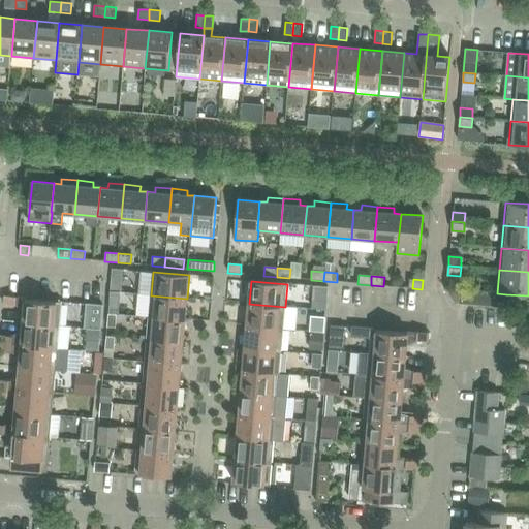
[(185,320),(187,299),(151,296),(149,317),(185,320)]
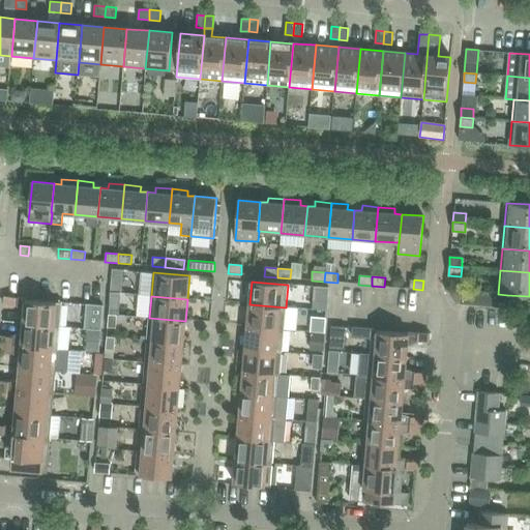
[(4,305),(16,306),(17,298),(5,297),(4,305)]
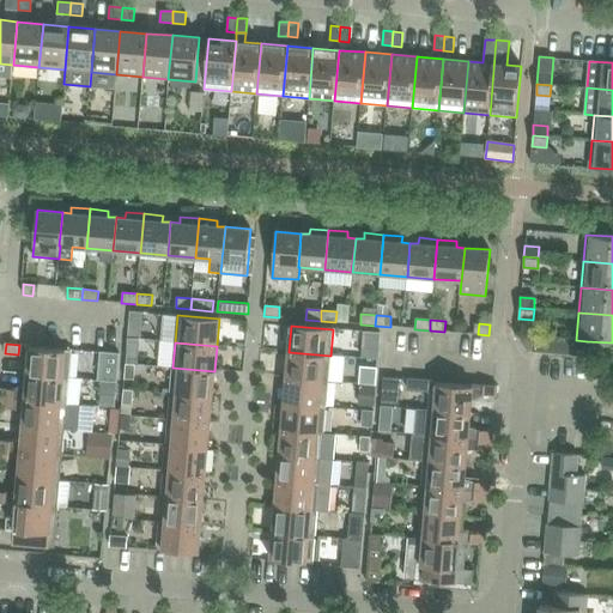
[(29,358),(26,375),(68,378),(71,351),(30,347),(30,346),(19,345),(18,354),(29,358)]
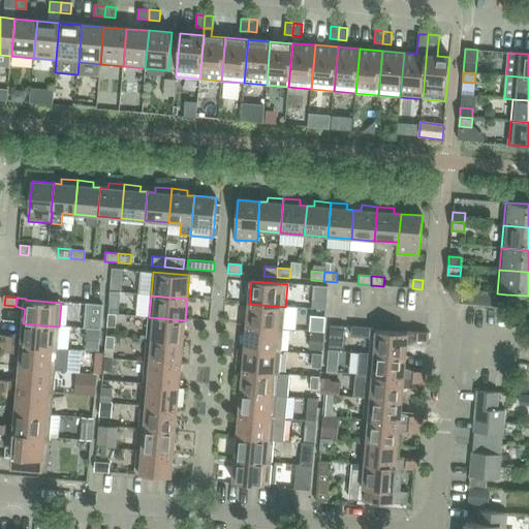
[(102,305),(90,304),(88,329),(100,330),(102,305)]
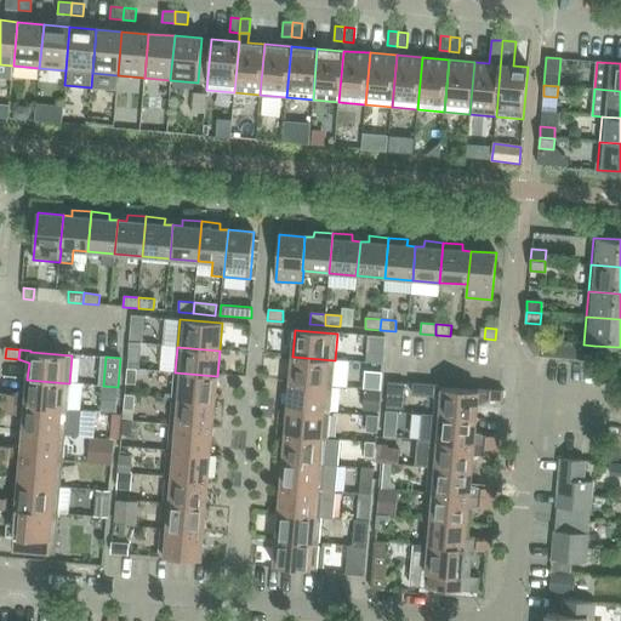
[(292,357),(290,382),(332,386),(335,360),(292,357)]
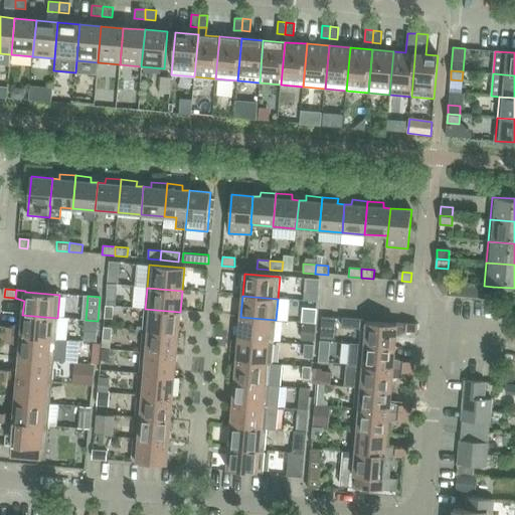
[(114,306),(106,306),(105,315),(113,315),(114,306)]
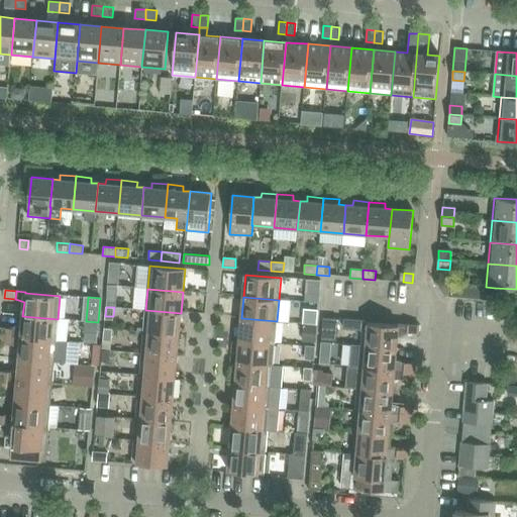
[(145,310),(143,332),(179,335),(181,313),(145,310)]
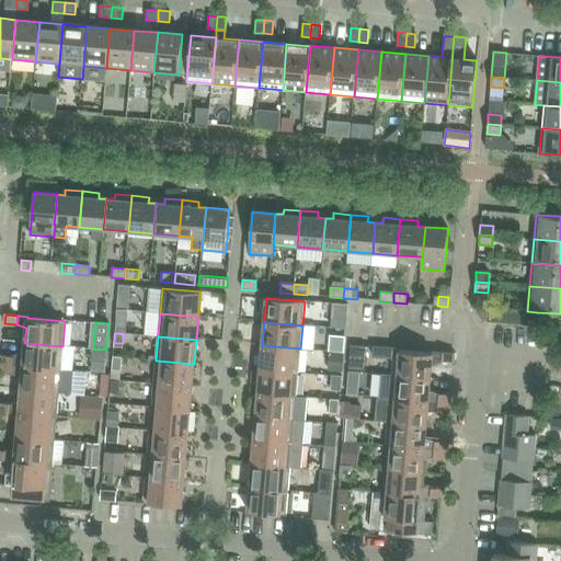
[(343,352),(344,338),(330,336),(329,351),(343,352)]
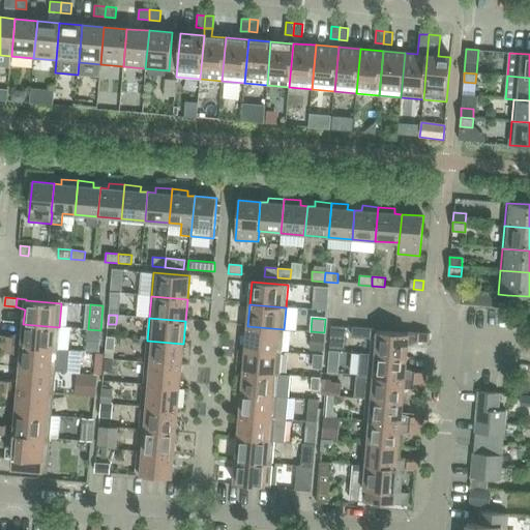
[(59,327),(23,324),(21,346),(57,349),(59,327)]
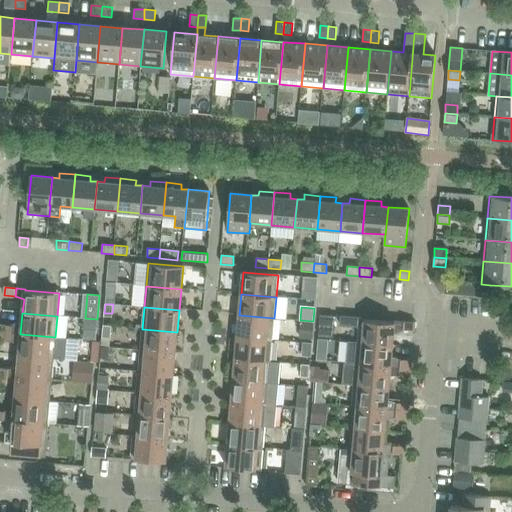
[(237,337),(272,340),(274,318),(239,315),(237,337)]
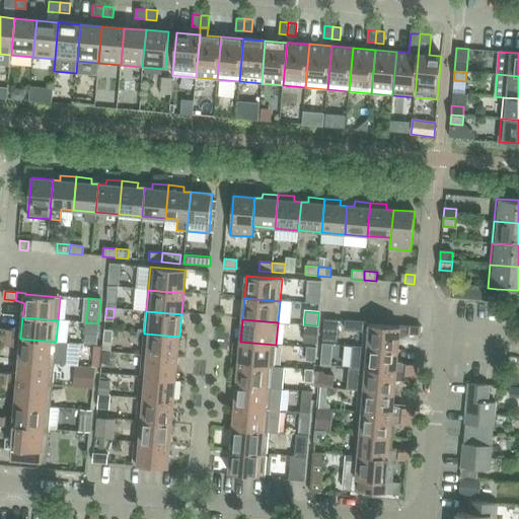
[(324,319),(324,323),(324,328),(338,329),(339,320),(324,319)]
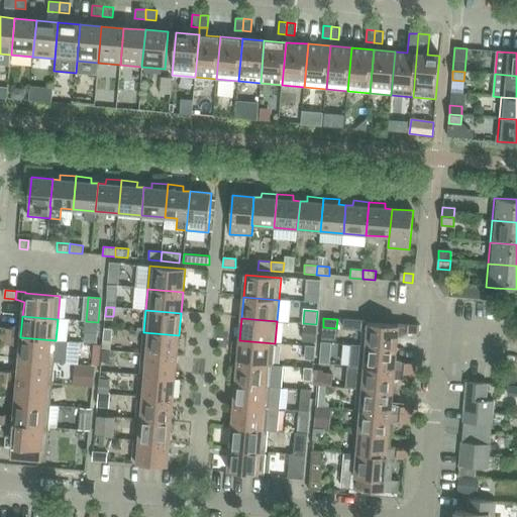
[(362,345),(397,348),(398,337),(407,332),(418,333),(419,326),(408,325),(398,324),(398,326),(365,323),(365,321),(343,319),(343,329),(363,330),(362,345)]
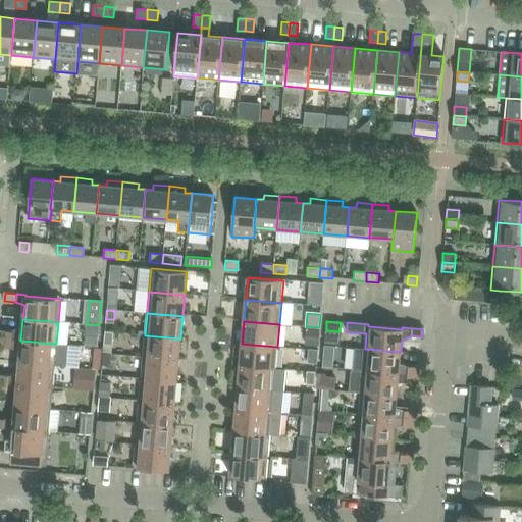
[(99,326),(84,325),(83,346),(97,347),(99,326)]
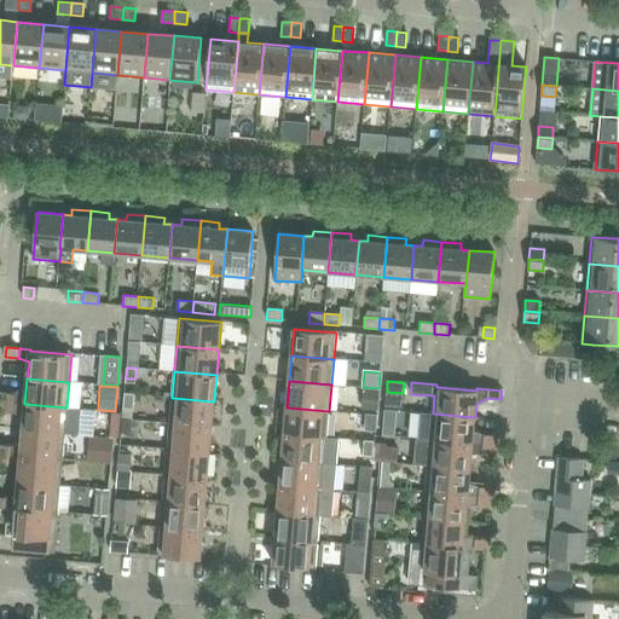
[(1,393),(1,403),(13,404),(15,394),(1,393)]
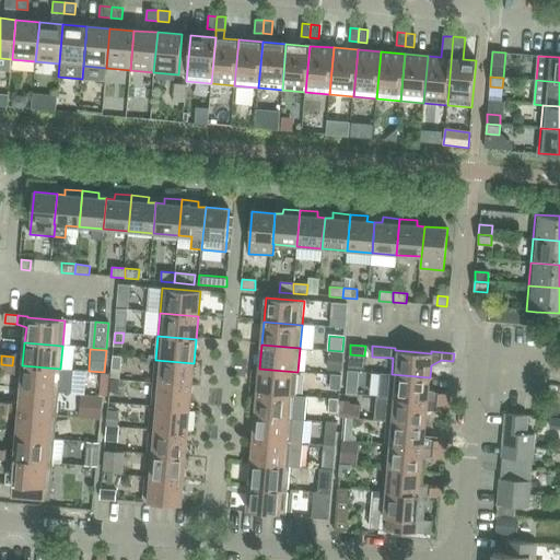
[(155,360),(153,383),(191,386),(194,363),(155,360)]
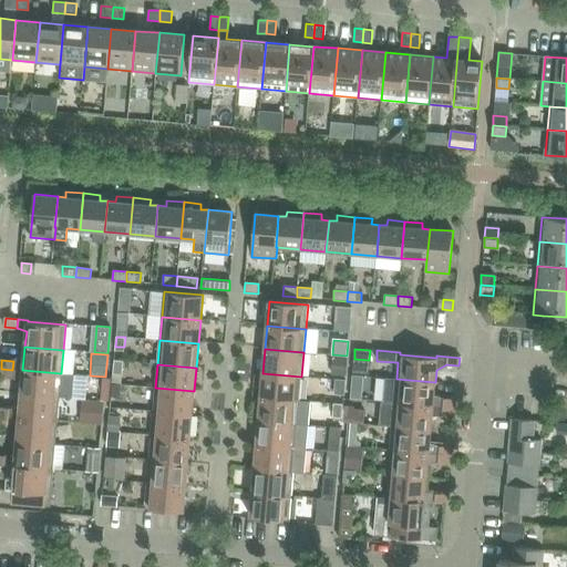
[(0,374),(0,377),(12,378),(12,370),(1,369),(0,374)]
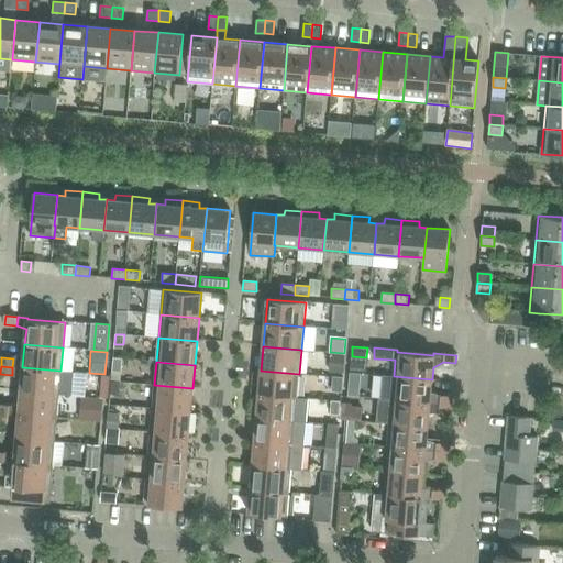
[(12,367),(12,375),(22,379),(21,392),(59,395),(70,396),(73,372),(61,371),(22,367),(12,367)]
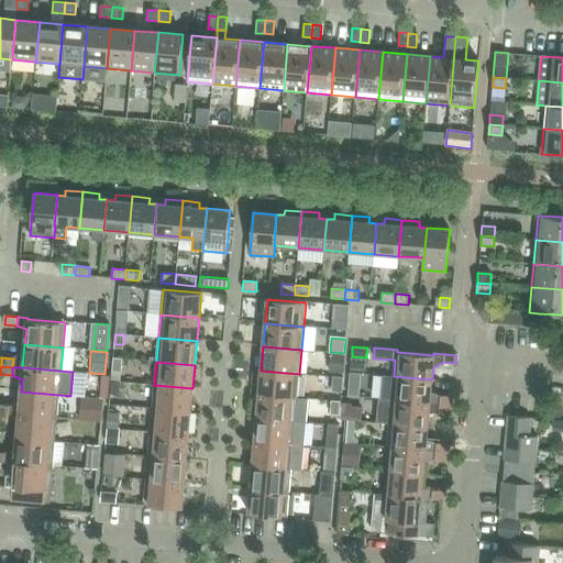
[(258,395),(297,398),(299,374),(261,371),(258,395)]
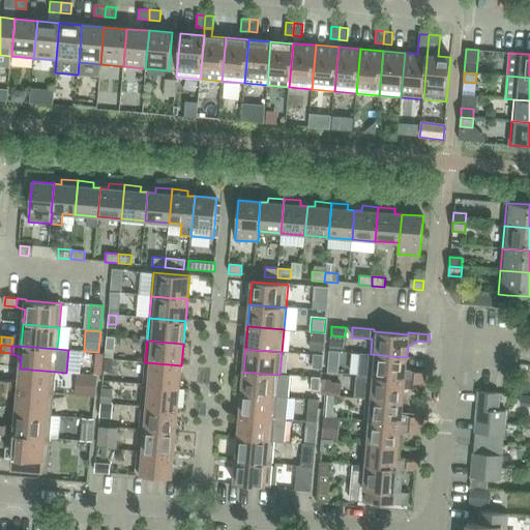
[(114,350),(106,350),(105,359),(113,360),(114,350)]
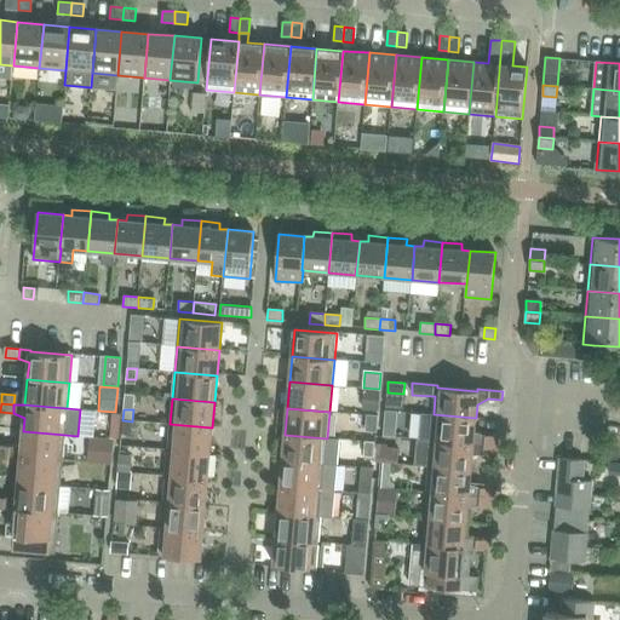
[(419,440),(431,441),(474,445),(484,446),(484,436),(475,432),(476,418),(434,414),(422,413),(419,440)]
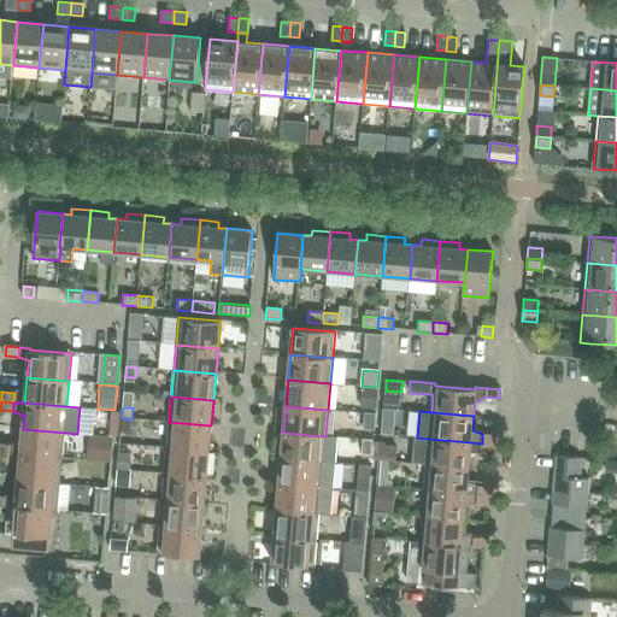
[(376,415),(365,413),(364,428),(374,429),(376,415)]
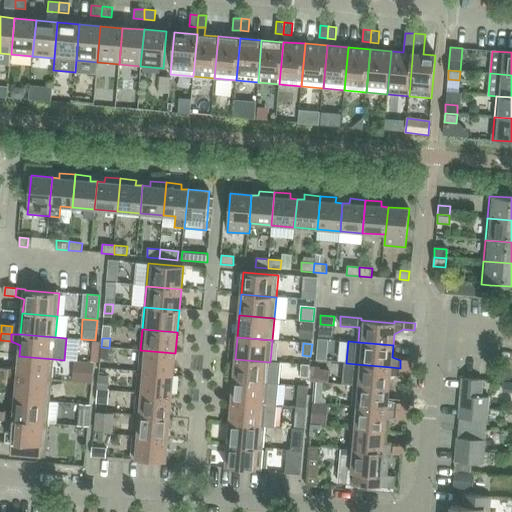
[(173,375),(175,353),(140,350),(138,372),(173,375)]
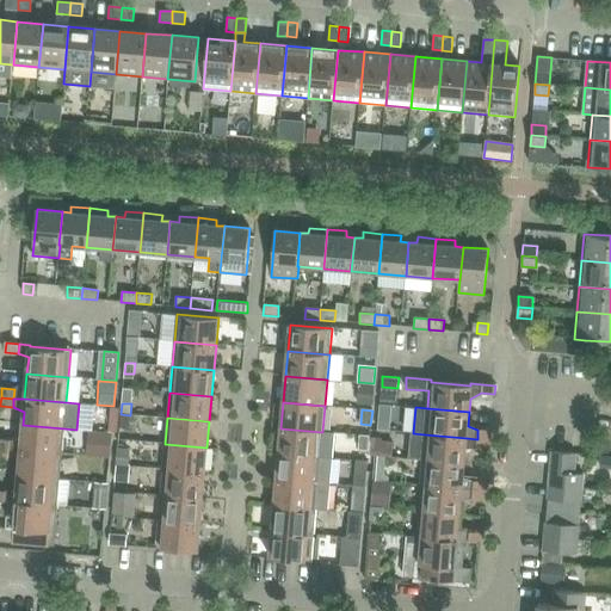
[(22,438),(10,440),(10,450),(20,450),(62,454),(65,429),(23,425),(22,438)]
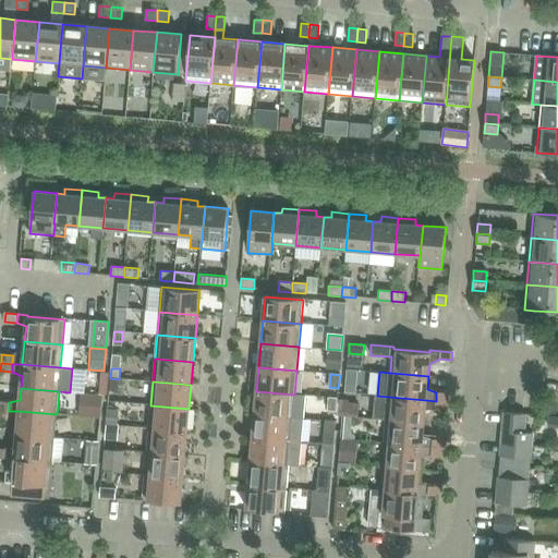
[(294,395),(256,391),(254,414),(304,419),(306,396),(294,395)]
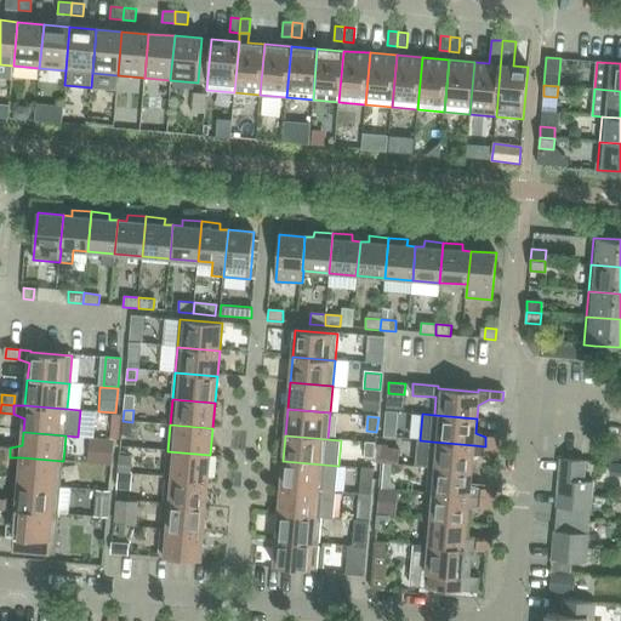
[(485,446),(499,448),(499,438),(485,437),(485,446)]
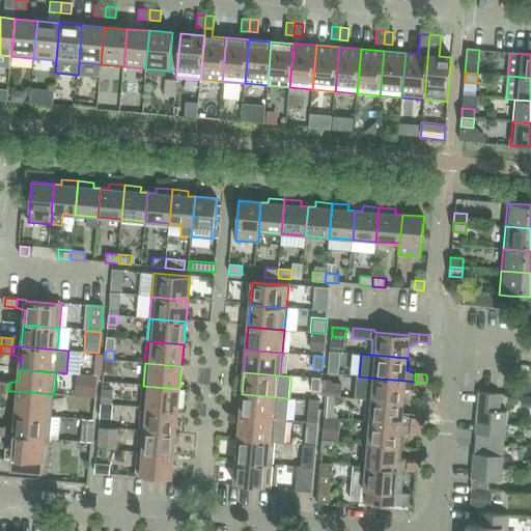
[(367,399),(403,402),(404,390),(414,390),(415,382),(406,381),(369,378),(359,376),(357,376),(355,398),(367,399)]
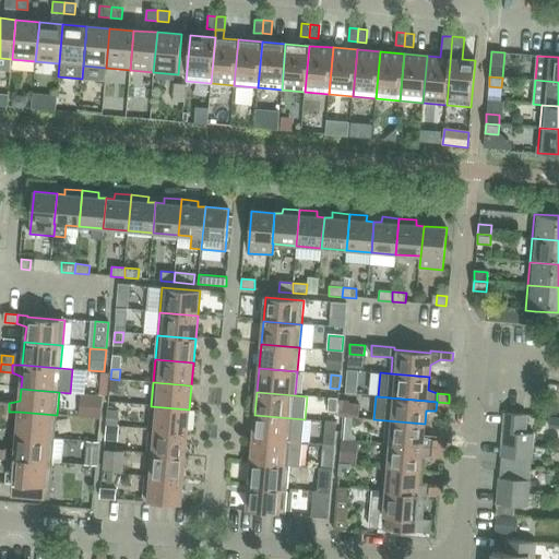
[(102,401),(83,400),(82,415),(100,416),(102,401)]
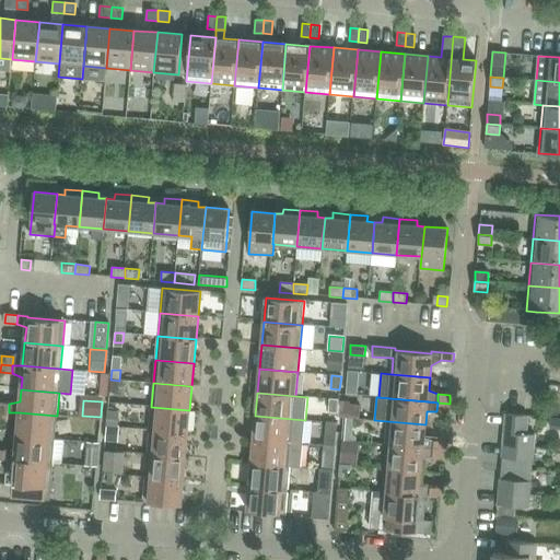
[(0,411),(9,412),(9,404),(0,403),(0,411)]
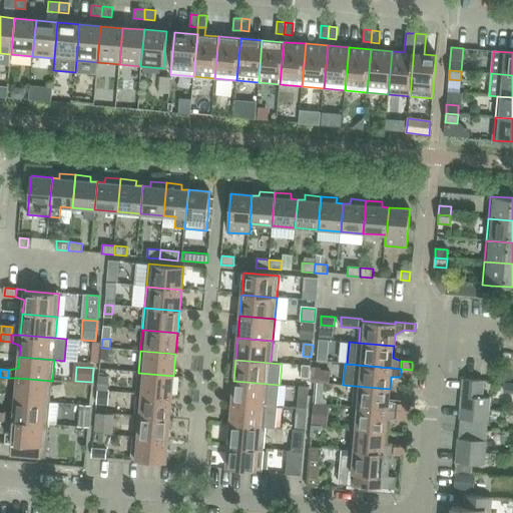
[(412,370),(401,369),(400,377),(411,377),(412,370)]
